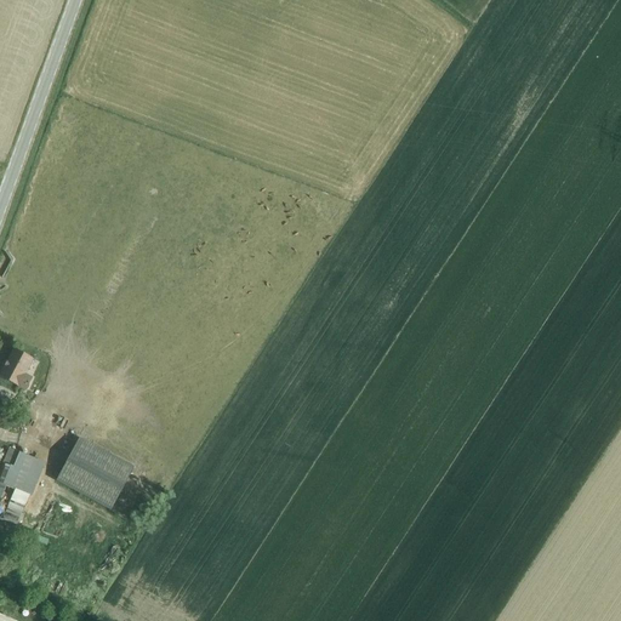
[(18,387),(26,391),(30,382),(23,379),(33,359),(15,348),(0,375),(0,376),(18,387)]
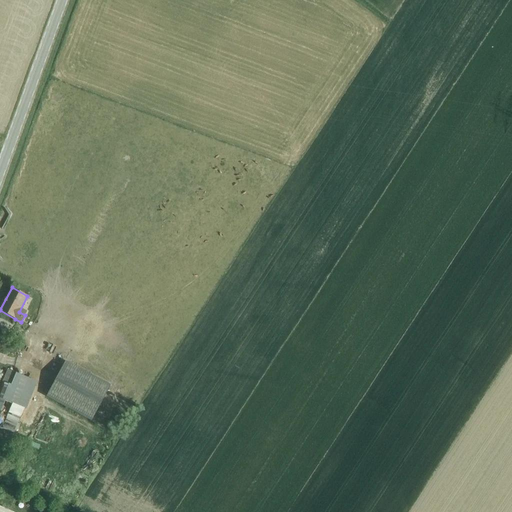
[(0,347),(15,355),(19,347),(0,336),(0,347)]
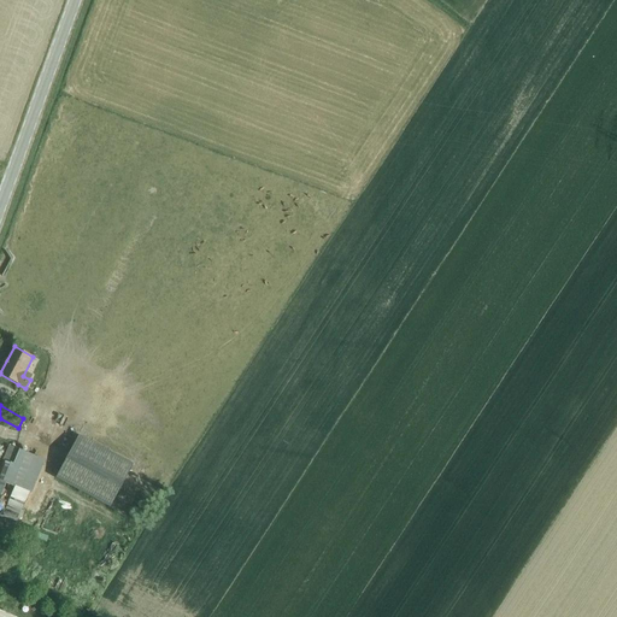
[(78,435),(56,479),(110,507),(133,465),(78,435)]
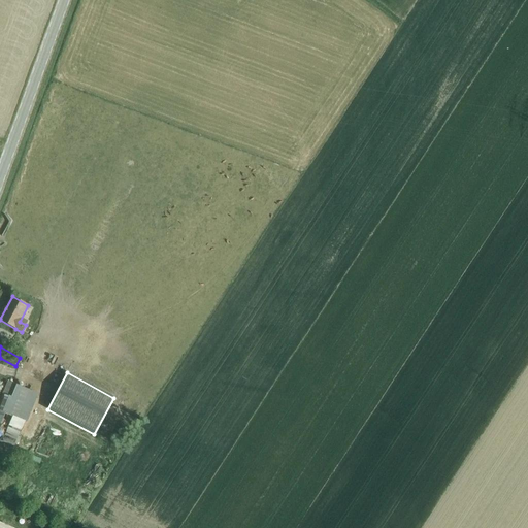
[(0,441),(2,443),(2,441),(13,447),(35,393),(7,382),(0,399),(0,441)]
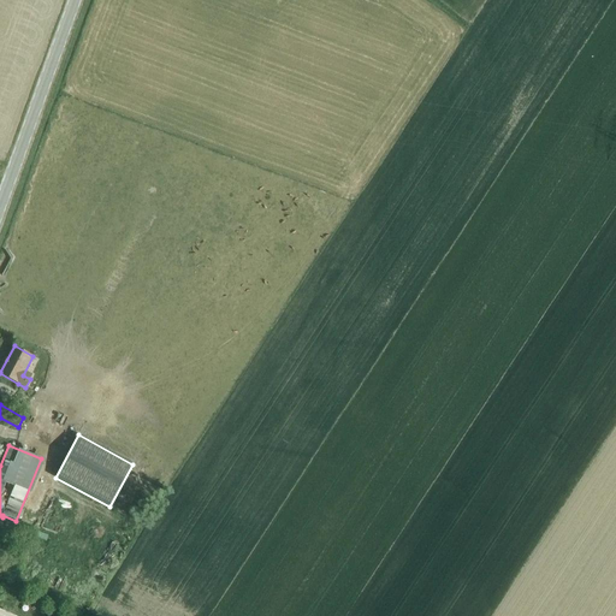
[(104,526),(107,519),(99,514),(94,521),(104,526)]
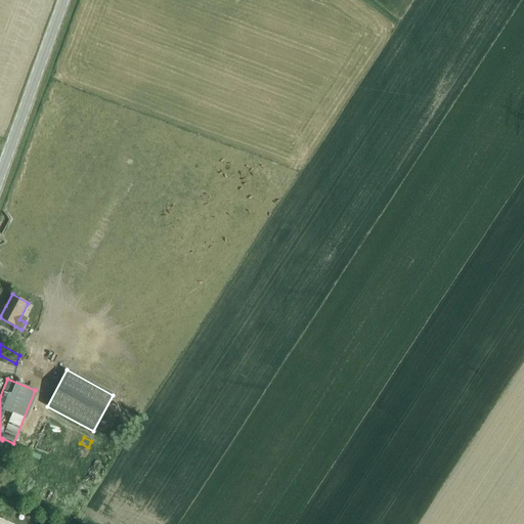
[(37,514),(34,520),(43,523),(46,519),(37,514)]
